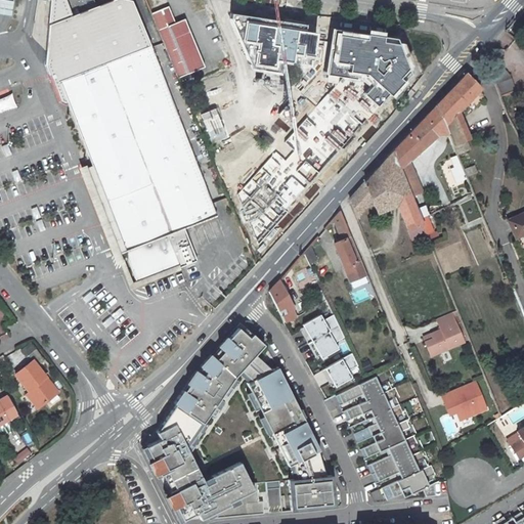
[(13,2),(0,0),(0,14),(11,16),(13,2)]
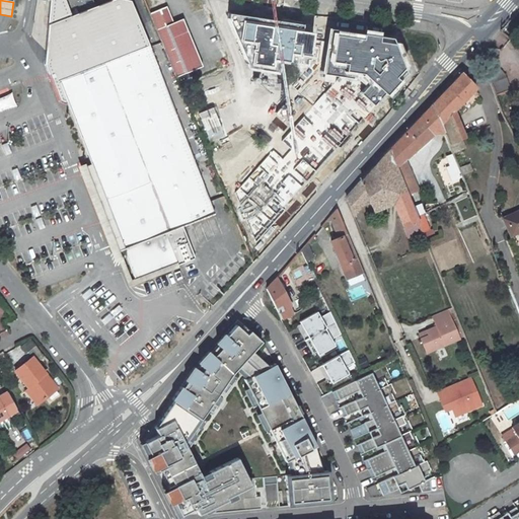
[(109,51),(145,36),(131,3),(118,1),(71,18),(64,0),(38,0),(51,1),(48,26),(44,66),(58,104),(64,105),(68,104),(59,81),(114,61),(109,51)]
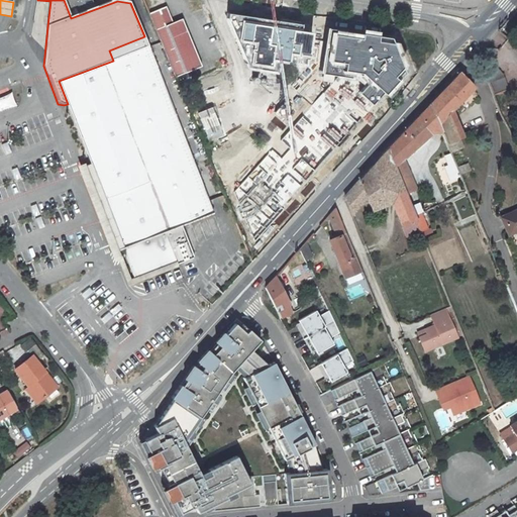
[(174,23),(168,7),(149,15),(176,79),(202,68),(183,20),(174,23)]
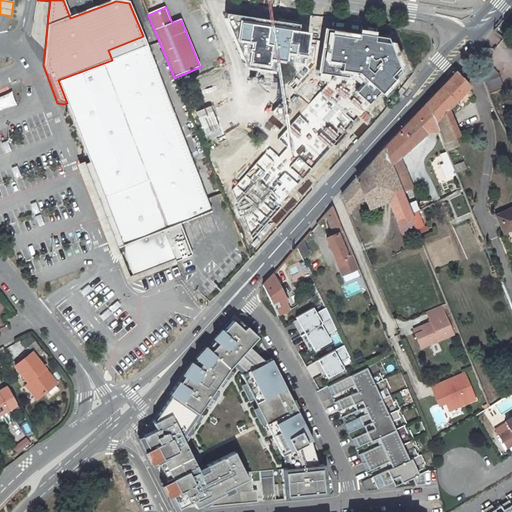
[(312,27),(223,13),(249,70),(278,74),(308,56),(312,27)]
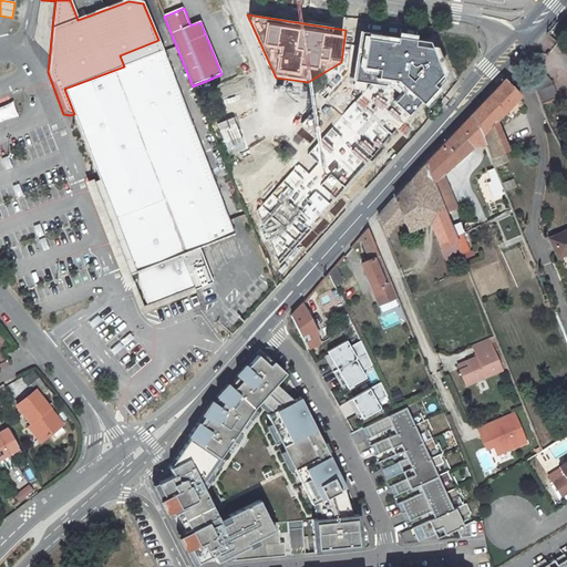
[(432,43),(362,32),(353,80),(399,86),(429,110),(447,88),(432,43)]
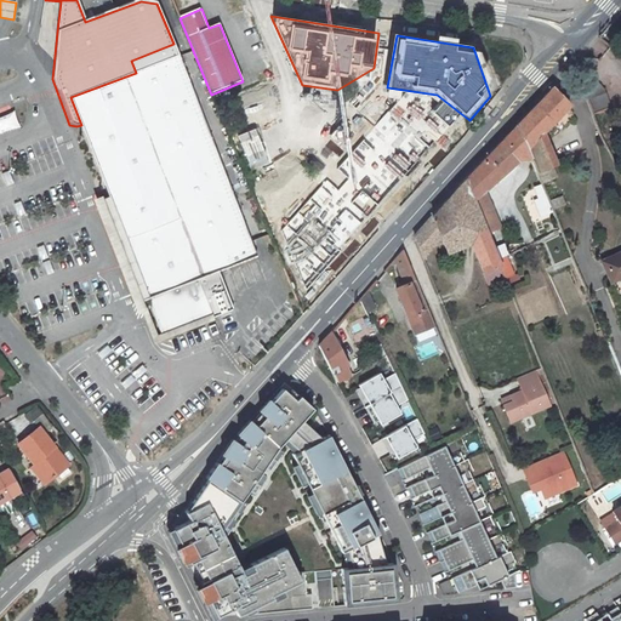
[(136,73),(178,56),(174,44),(131,61),(136,73)]
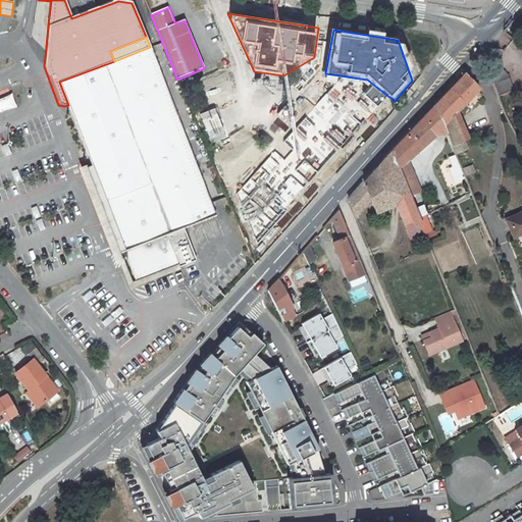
[(215,218),(187,143),(150,47),(114,61),(59,82),(68,105),(84,145),(92,165),(77,170),(100,226),(111,257),(137,248),(149,280),(152,279),(194,264),(189,252),(180,231),(194,226),(215,218)]
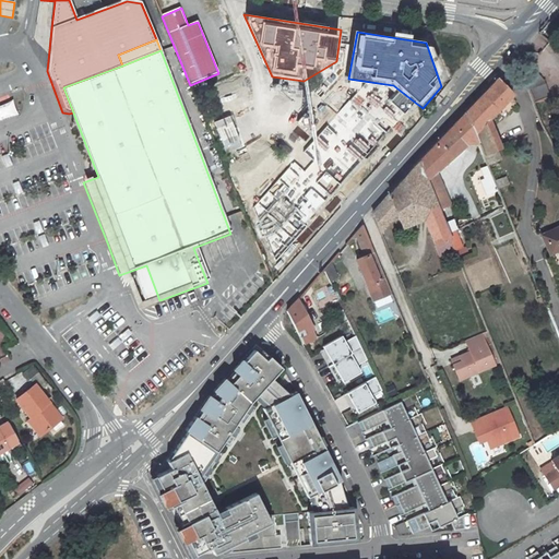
[(545,81),(532,68),(519,81),(527,90),(534,104),(550,96),(545,81)]
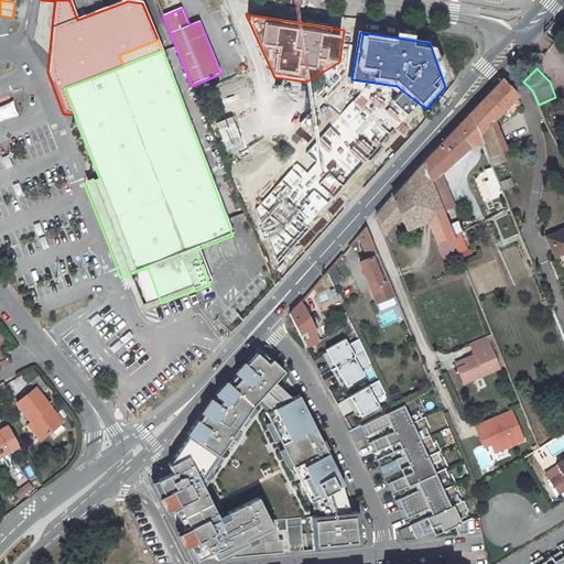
[(517,96),(501,79),(469,114),(478,136),(492,120),(517,96)]
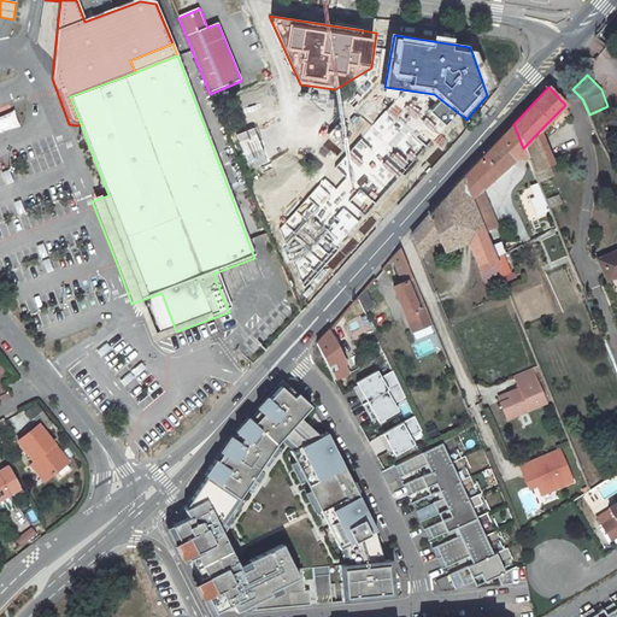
[(452,127),(398,98),(335,166),(377,203),(429,150),(452,127)]
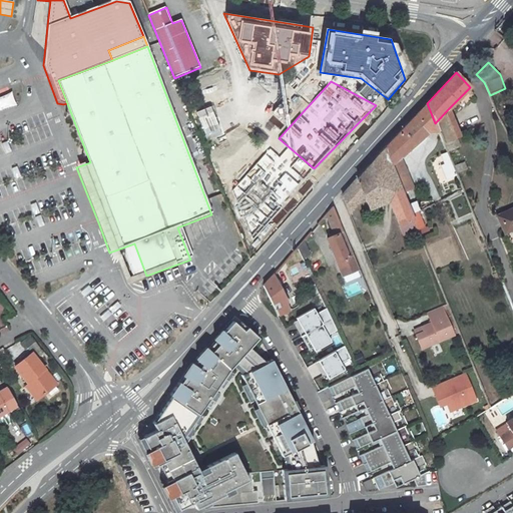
[(0,95),(0,109),(15,105),(11,92),(0,95)]
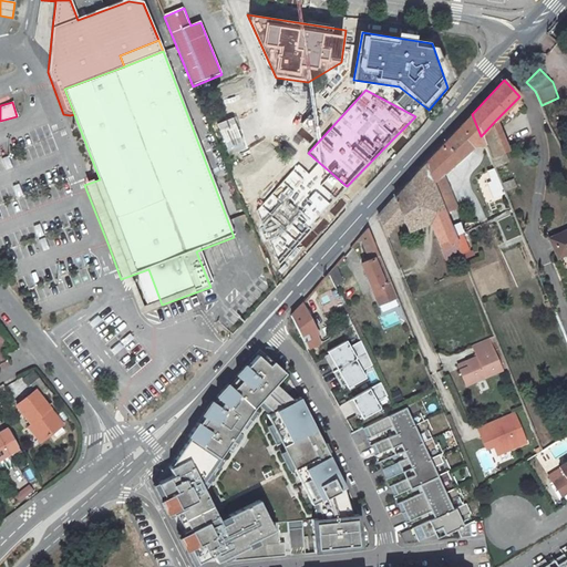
[(464,122),(474,145),(484,144),(481,136),(472,114),(464,122)]
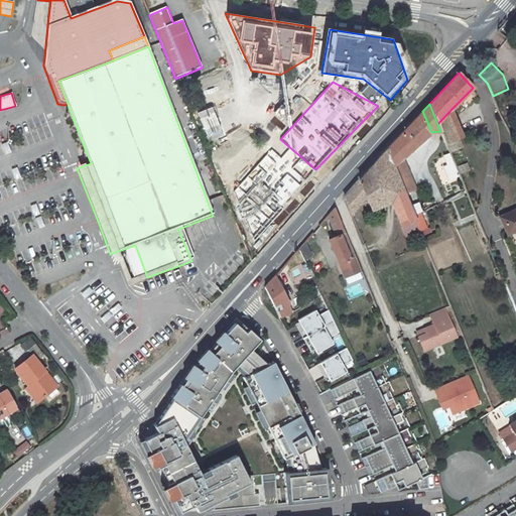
[(460,137),(462,136),(450,110),(437,124),(440,131),(445,143),(460,137)]
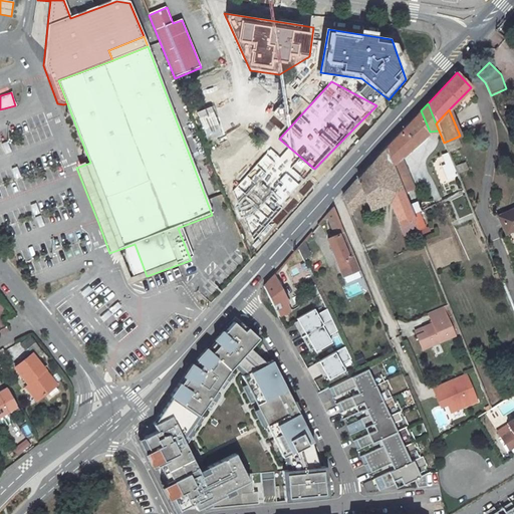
[(403,193),(414,188),(401,157),(430,132),(421,110),(384,149),(403,193)]
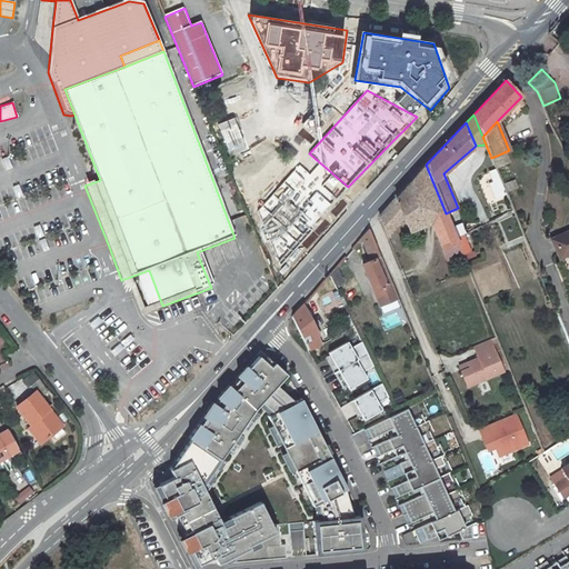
[(311,228),(338,198),(299,162),(258,209),(281,263),(311,228)]
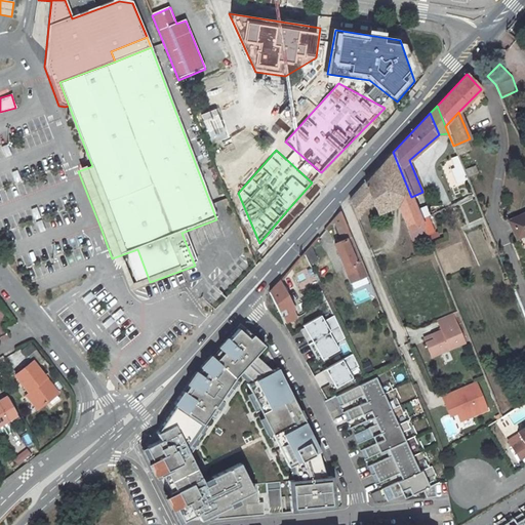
[(411,197),(393,152),(380,165),(350,200),(357,218),(372,201),(377,213),(402,203),(403,215),(414,244),(428,238),(420,220),(411,197)]
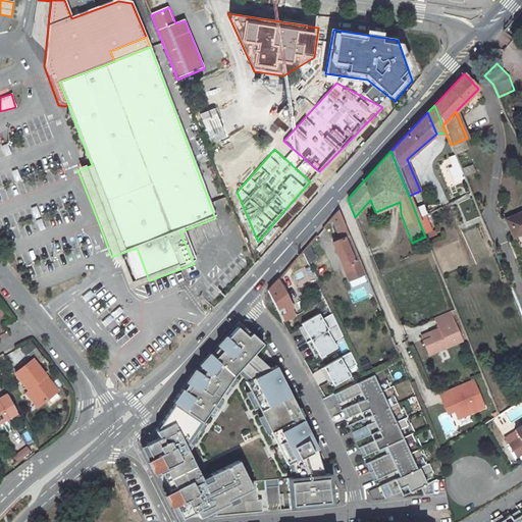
[(455,156),(449,159),(453,167),(459,165),(455,156)]
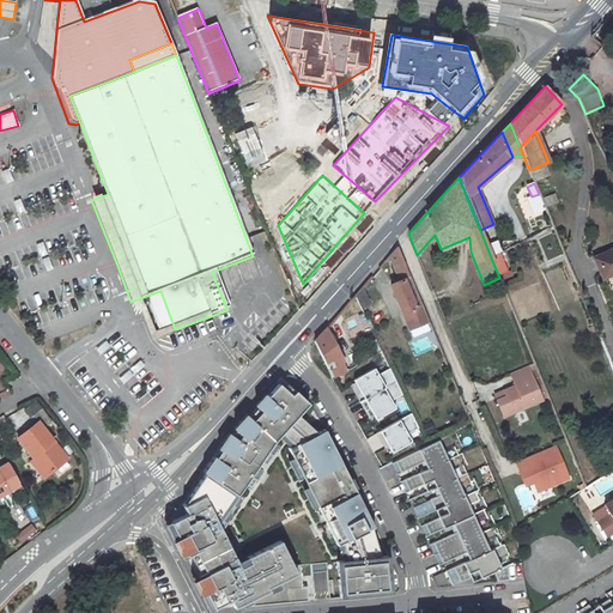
[(541,196),(545,207),(558,204),(554,193),(541,196)]
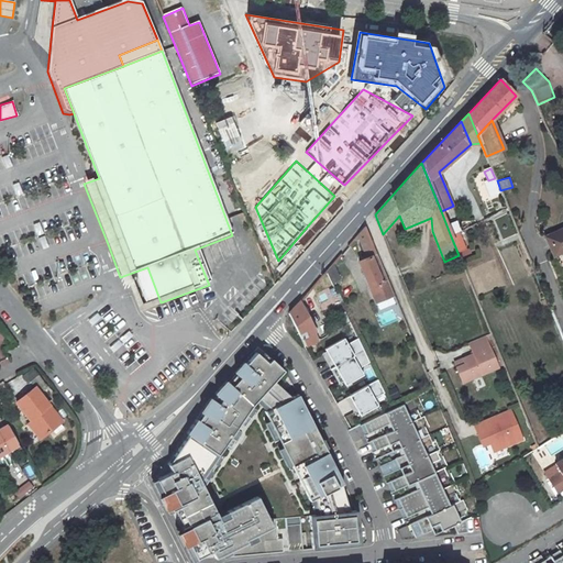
[(451,235),(459,233),(455,221),(448,223),(451,235)]
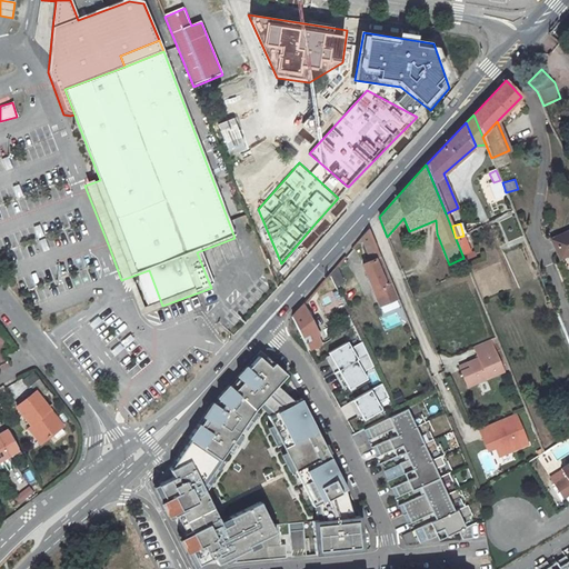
[(361,238),(370,261),(362,265),(379,307),(397,299),(368,229),(361,238)]
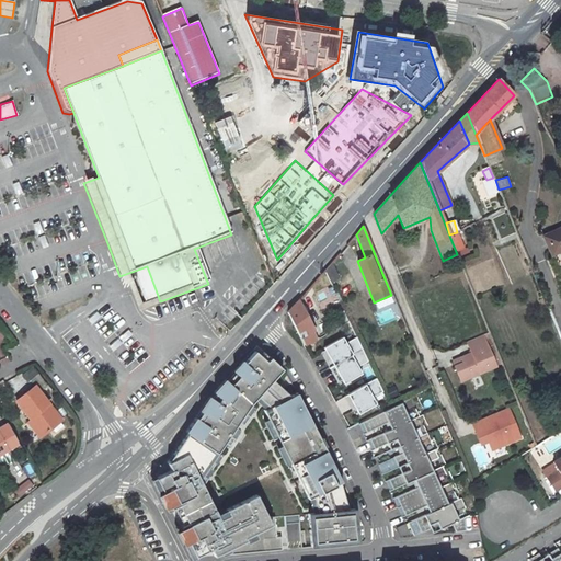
[(560,228),(545,236),(551,251),(560,245),(560,228)]
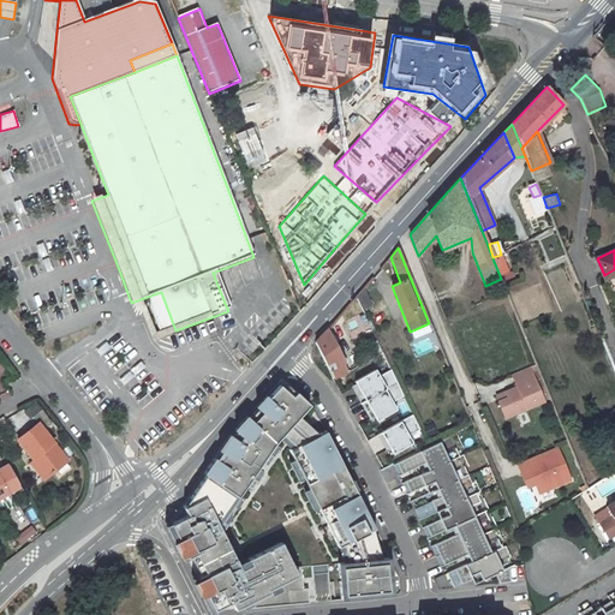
[(562,264),(544,274),(559,302),(577,293),(562,264)]
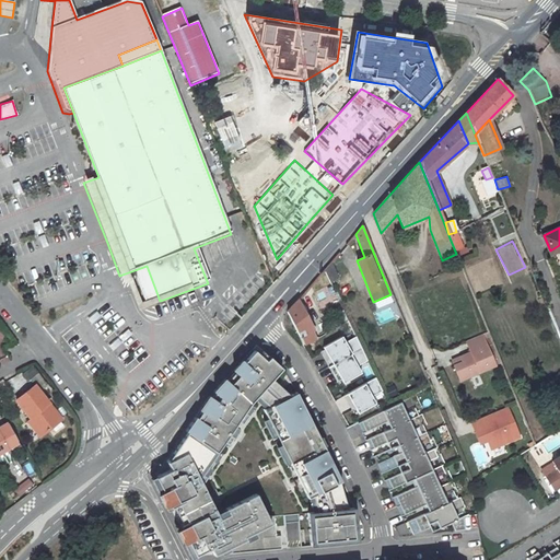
[(324,270),(330,283),(339,278),(331,260),(324,270)]
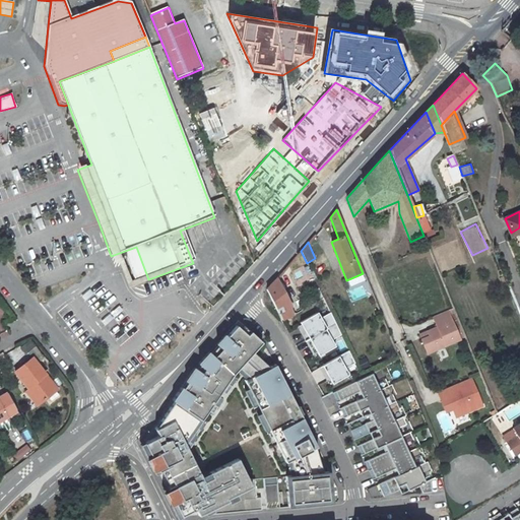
[(176,284),(182,282),(179,271),(173,273),(176,284)]
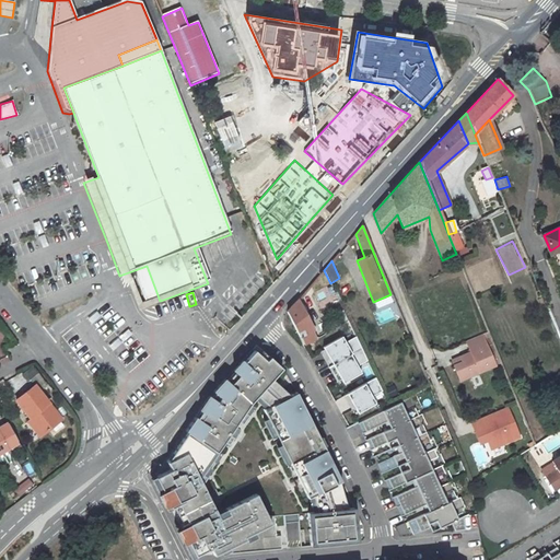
[(302,343),(315,339),(312,331),(313,330),(298,300),(287,312),(302,343)]
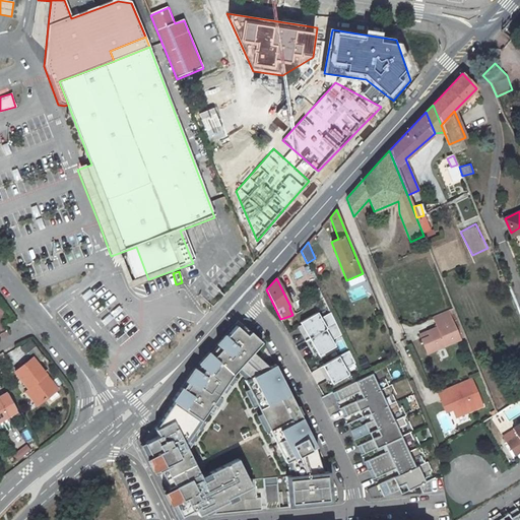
[(316,314),(297,327),(314,355),(333,346),(329,339),(336,335),(325,316),(320,318),(316,314)]
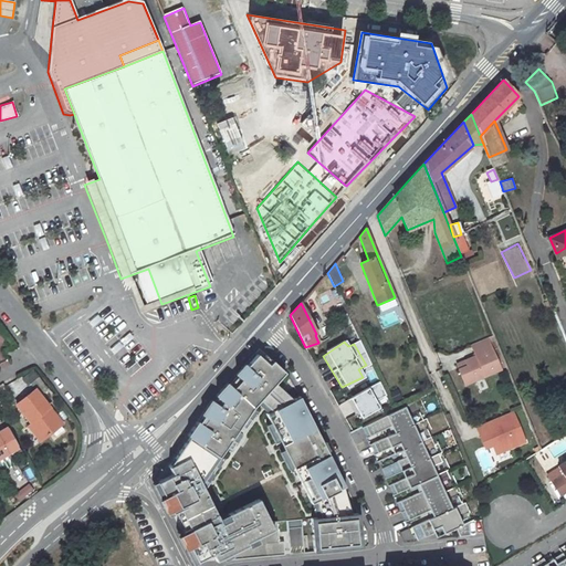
[(289,376),(260,352),(217,397),(168,465),(173,474),(163,480),(167,491),(177,488),(179,493),(169,498),(177,515),(186,512),(194,530),(186,534),(197,565),(215,557),(289,555),(282,520),(270,495),(231,515),(216,483),(264,411),(261,405),(265,400),(289,376)]
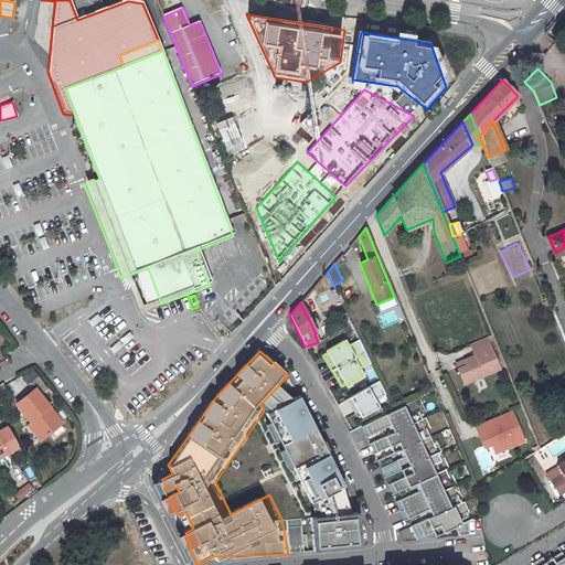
[(494,351),(478,358),(482,370),(471,374),(473,379),(465,383),(470,398),(508,383),(494,351)]
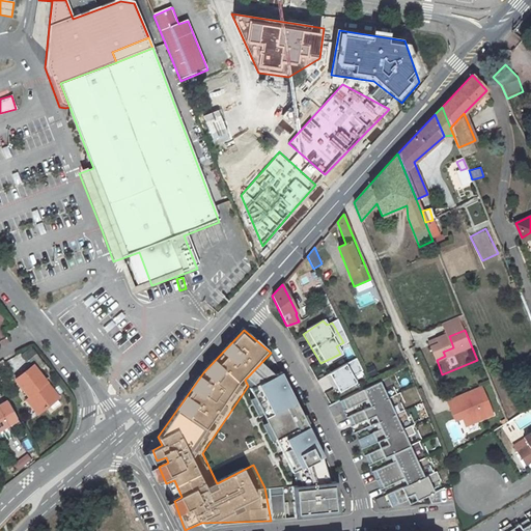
[(327,459),(271,353),(249,375),(258,384),(250,389),(294,473),(303,469),(307,481),(264,487),(271,521),(339,513),(335,479),(327,459)]
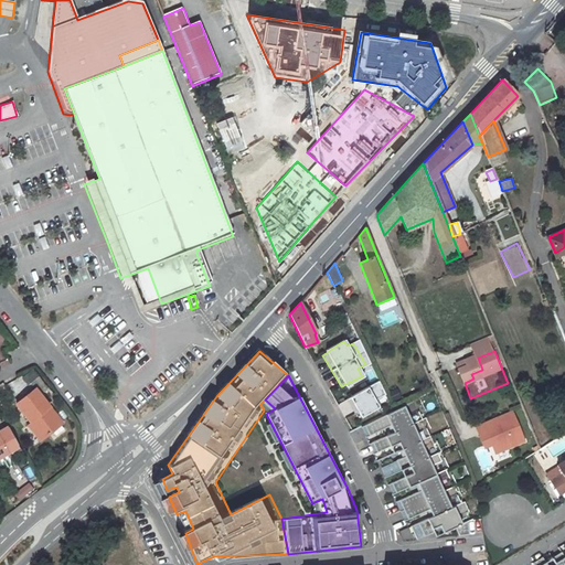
[(376,385),(348,398),(358,420),(379,411),(373,402),(382,397),(376,385)]
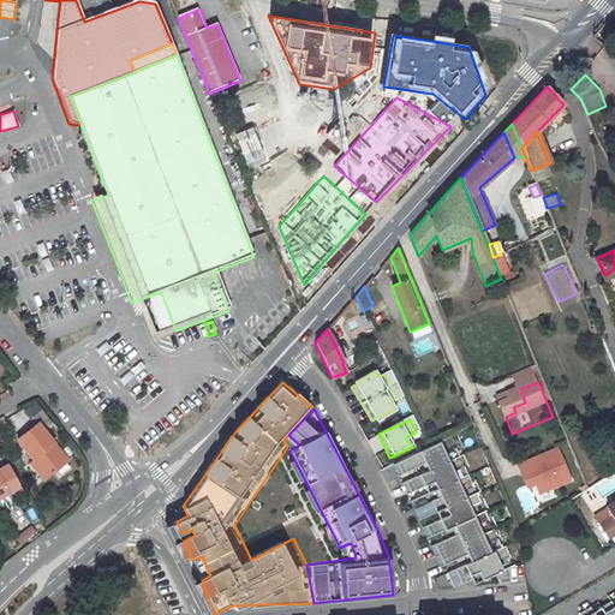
[(40,424),(19,440),(48,477),(69,461),(40,424)]
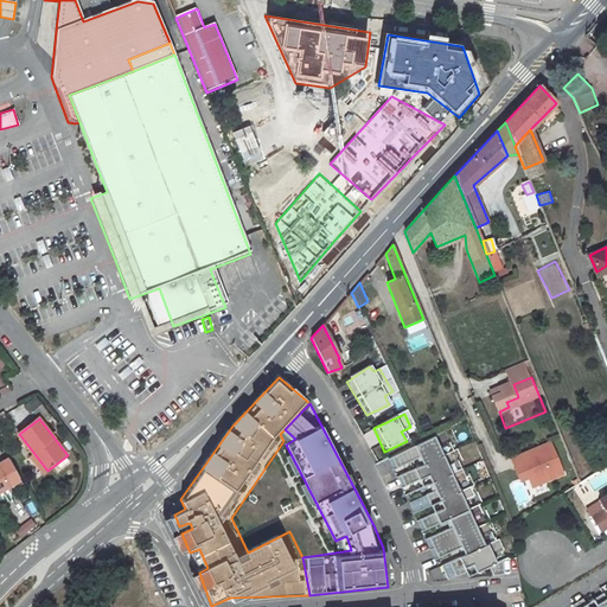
[(439,434),(388,458),(447,580),(474,567),(478,573),(502,563),(439,434)]
